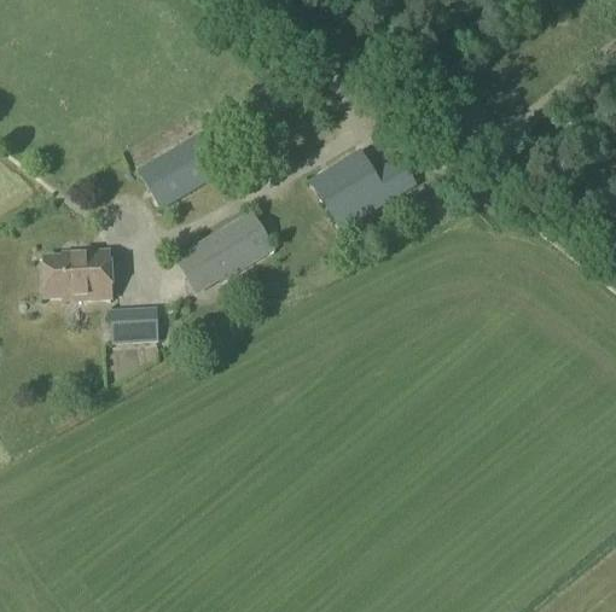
[(161,209),(222,172),(201,129),(137,165),(161,209)]
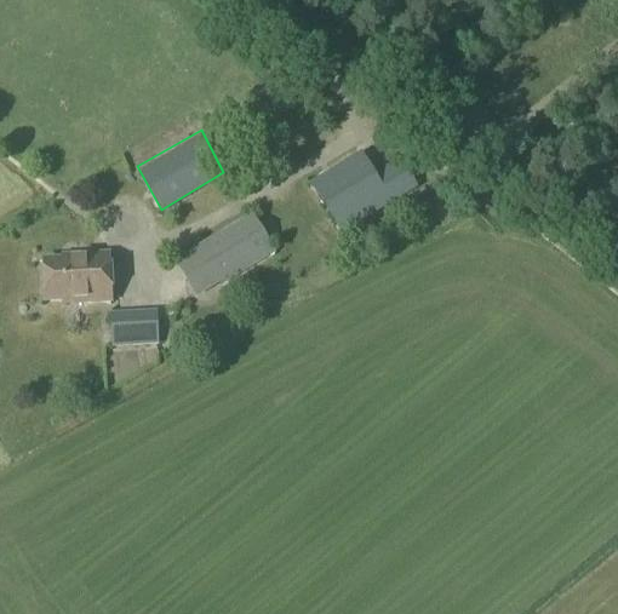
[(376,172),(355,144),(304,174),(343,231),(394,199),(394,198),(418,183),(404,158),(376,172)]
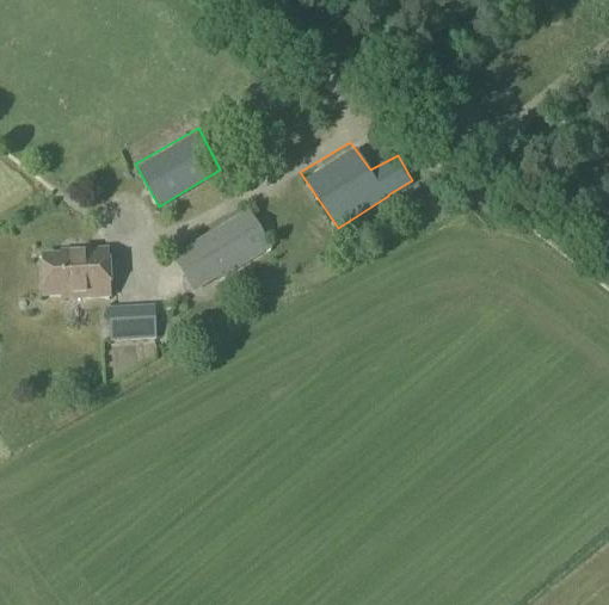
[(172,253),(194,290),(219,275),(220,277),(274,245),(250,205),(172,253)]
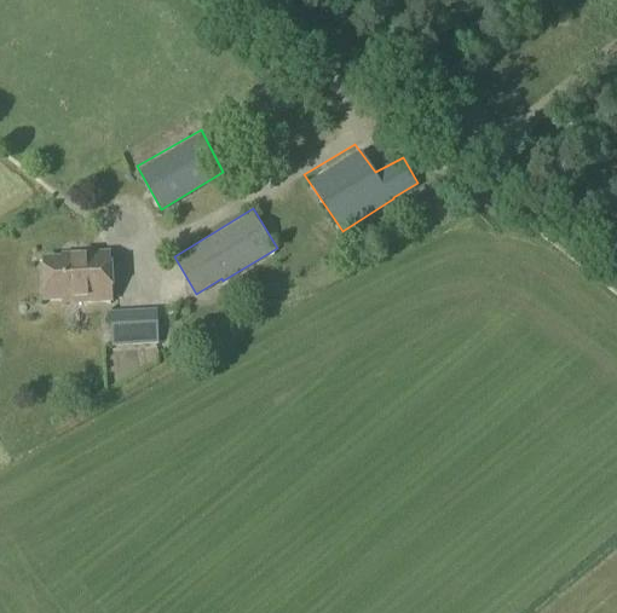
[(111,296),(109,250),(63,253),(63,256),(44,258),(46,296),(65,295),(65,299),(111,296)]
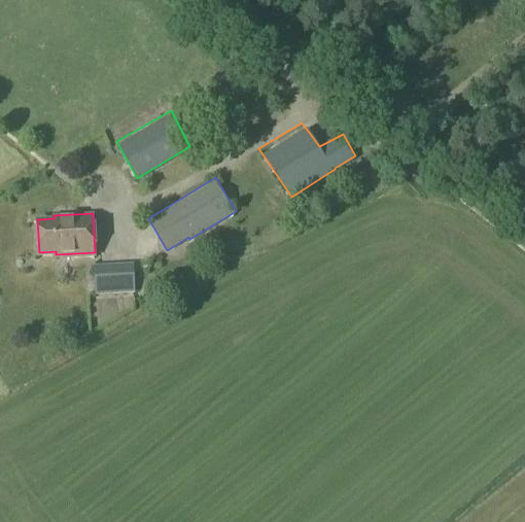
[(96,290),(135,288),(133,263),(95,265),(96,290)]
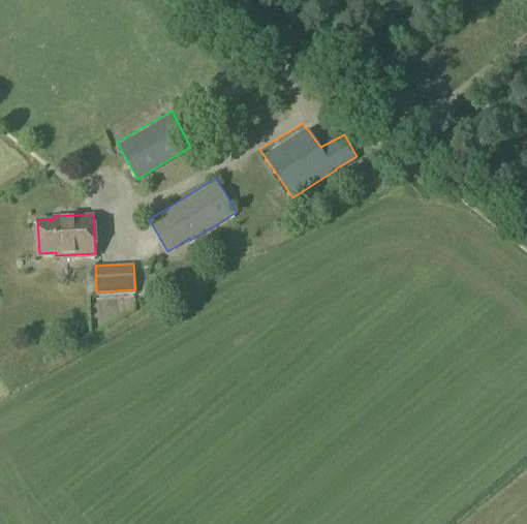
All buildings are outlined.
